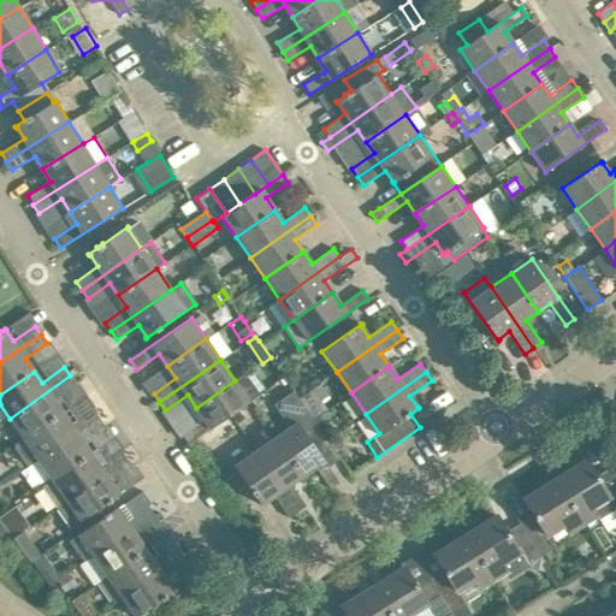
[(205,420),(183,436),(183,437),(189,444),(190,443),(196,439),(197,438),(207,431),(214,426),(226,418),(250,402),(259,395),(244,374),(235,380),(196,408),(205,420)]
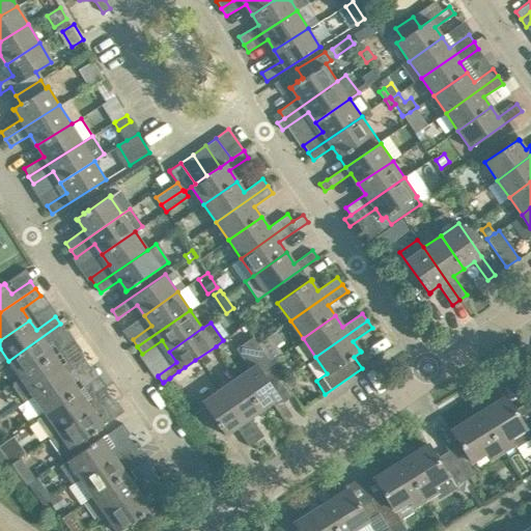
[(21,379),(54,355),(47,344),(65,331),(60,324),(8,361),(21,379)]
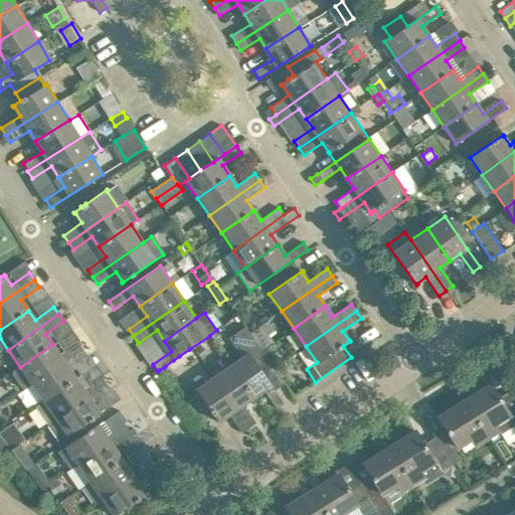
[(250,334),(248,332),(244,326),(228,337),(241,357),(230,365),(253,397),(264,390),(277,408),(284,403),(275,390),(285,383),(262,350),(250,334)]
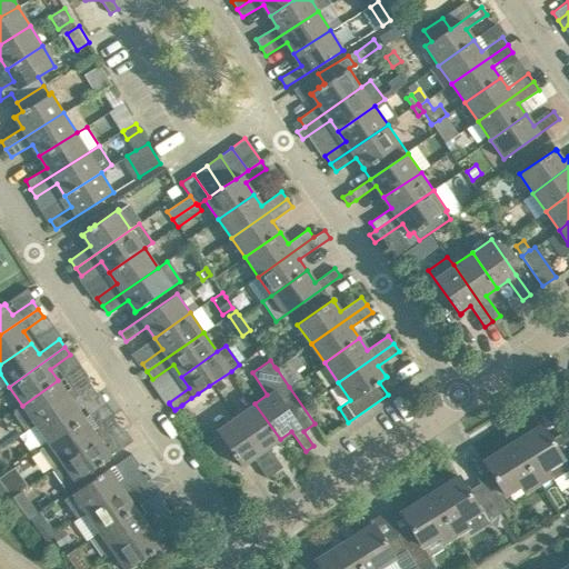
[(277,369),(289,387),(300,379),(288,361),(277,369)]
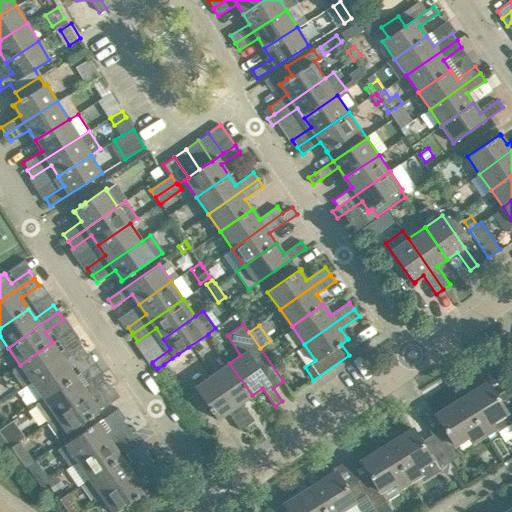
[(82,347),(77,340),(77,339),(58,352),(52,342),(20,365),(12,371),(13,372),(12,372),(22,386),(23,386),(24,387),(31,381),(32,382),(82,347)]
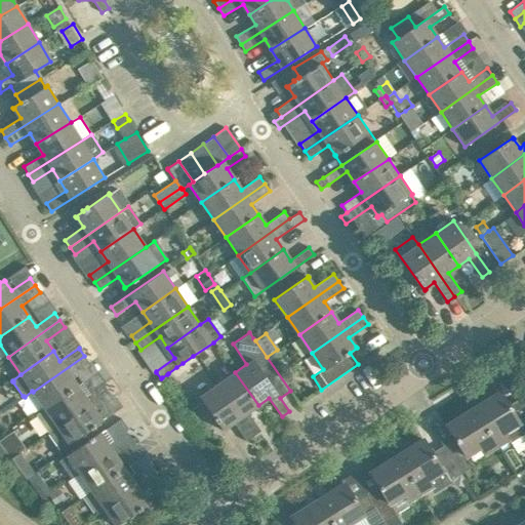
[(206,350),(199,355),(203,360),(210,355),(206,350)]
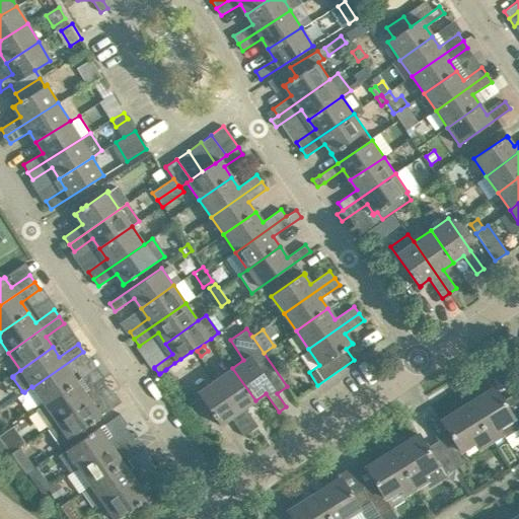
[(44,404),(76,381),(69,371),(88,359),(83,352),(32,387),(44,404)]
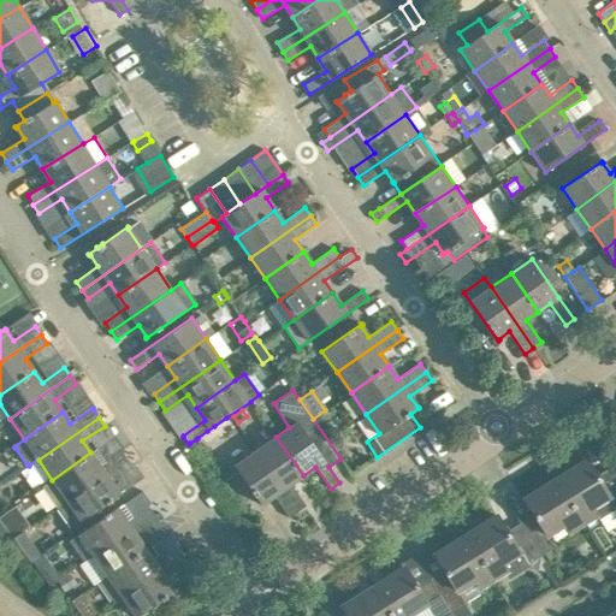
[(226,418),(214,426),(221,437),(234,428),(226,418)]
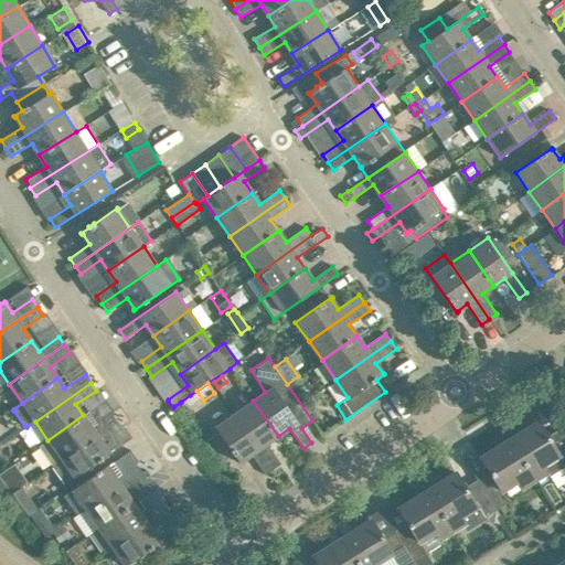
[(267,444),(278,436),(253,401),(234,414),(273,469),(280,464),(267,444)]
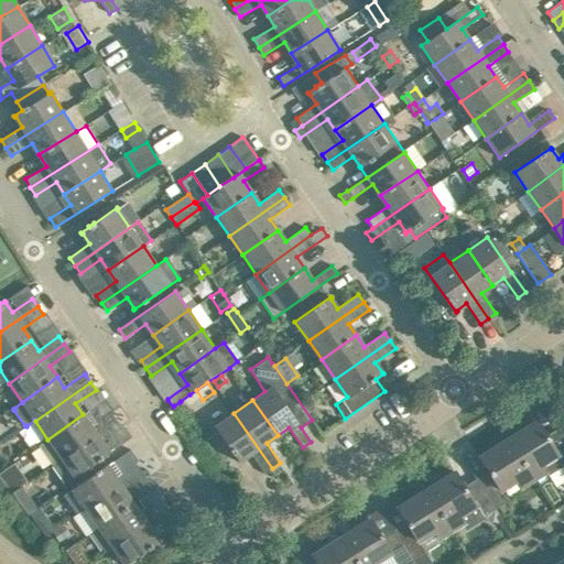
[(117,420),(111,412),(90,426),(83,414),(47,440),(39,445),(53,465),(117,420)]
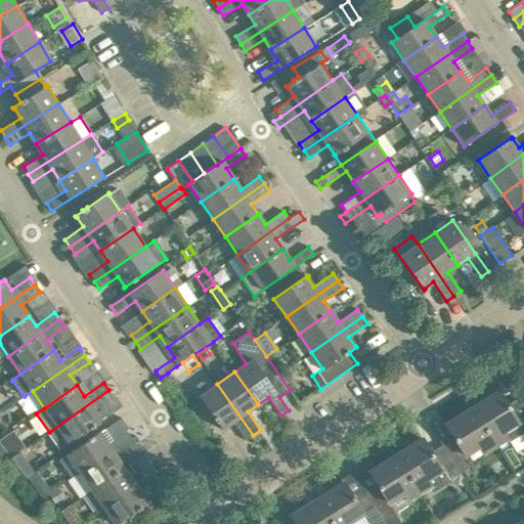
[(246,440),(253,435),(217,384),(200,396),(223,430),(224,429),(223,428),(232,422),(246,440)]
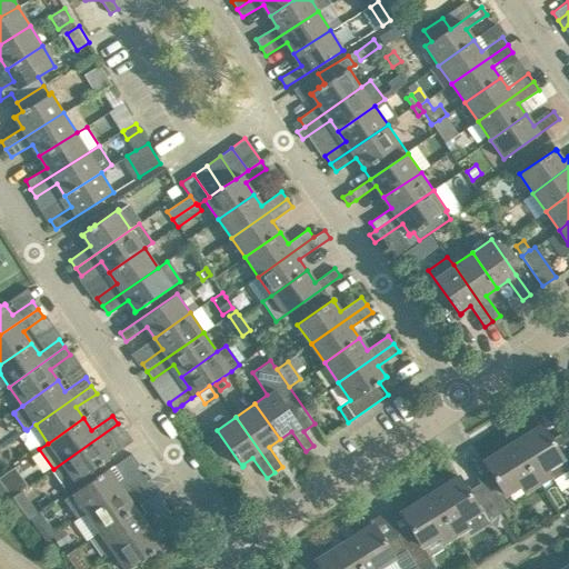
[(69,486),(75,481),(111,457),(110,456),(102,446),(123,431),(118,423),(53,469),(63,485),(69,486)]
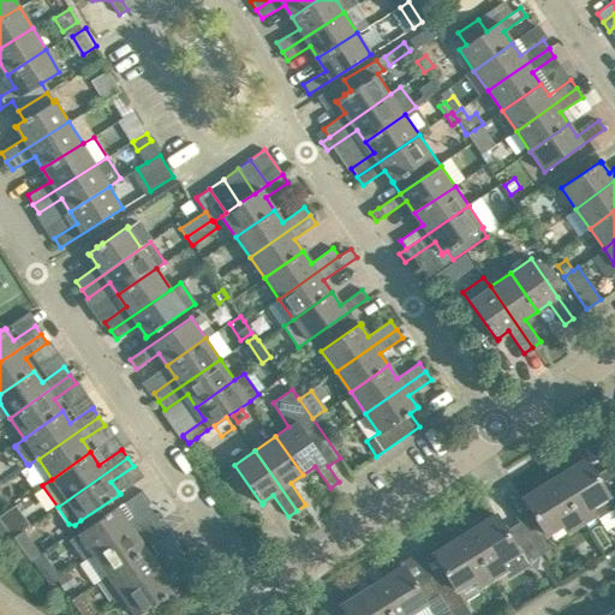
[(614,507),(614,476),(609,466),(596,475),(586,459),(555,478),(583,523),(593,515),(596,520),(614,507)]
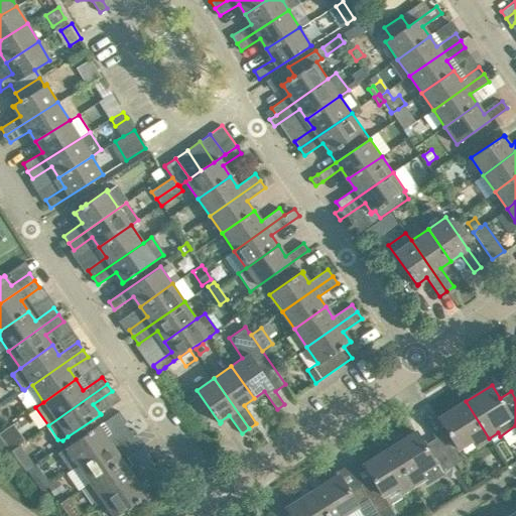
[(477,445),(489,438),(466,401),(438,417),(446,431),(436,437),(454,466),(465,459),(459,448),(473,439),(477,445)]
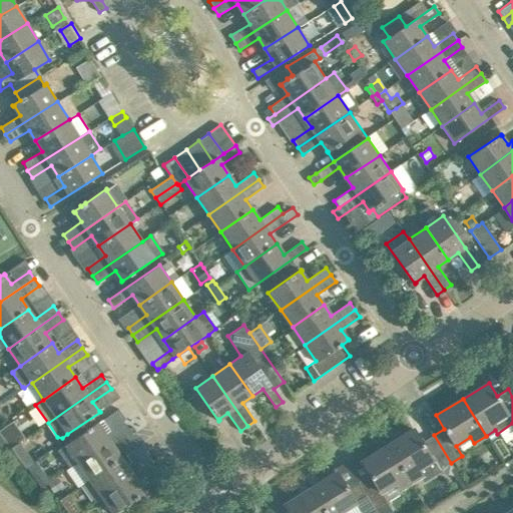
[(69,468),(77,462),(127,427),(123,420),(104,433),(98,424),(99,423),(98,422),(57,450),(69,468)]
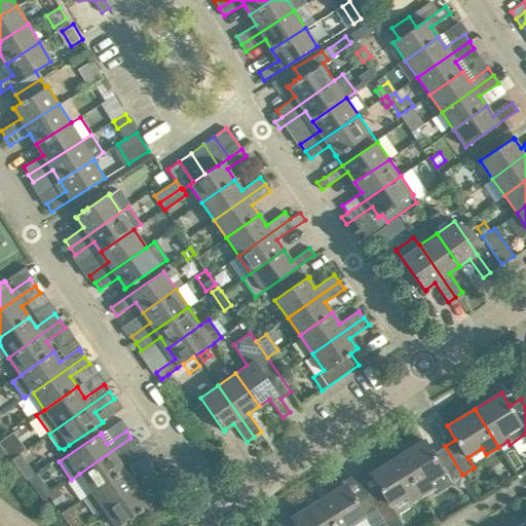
[(0,448),(9,461),(21,453),(20,451),(7,434),(0,439),(0,448)]
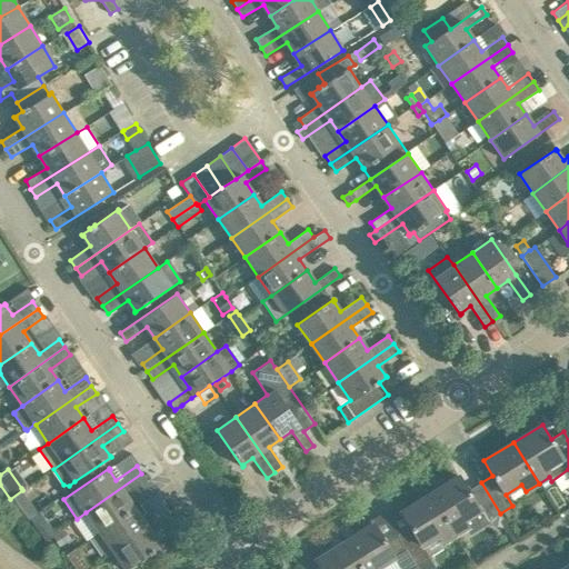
[(99,532),(135,508),(127,496),(148,482),(141,473),(86,512),(99,532)]
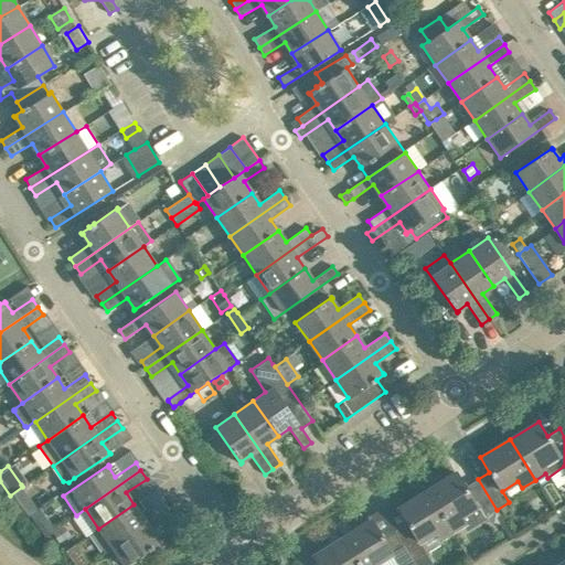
[(456,472),(426,491),(451,532),(465,524),(467,528),(483,518),(497,510),(478,479),(465,487),(456,472)]
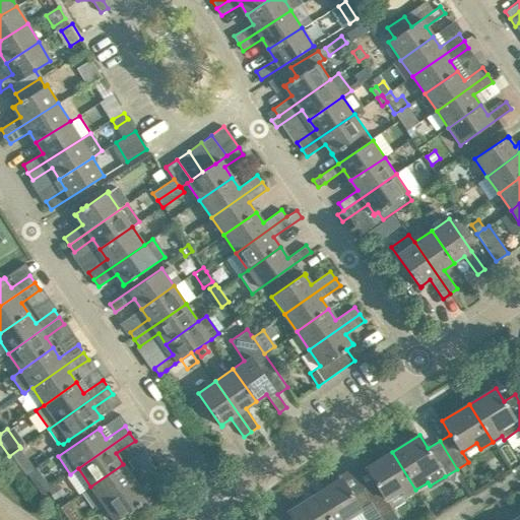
[(4,461),(17,480),(26,473),(33,469),(34,468),(33,466),(24,472),(13,457),(22,451),(20,449),(4,461)]
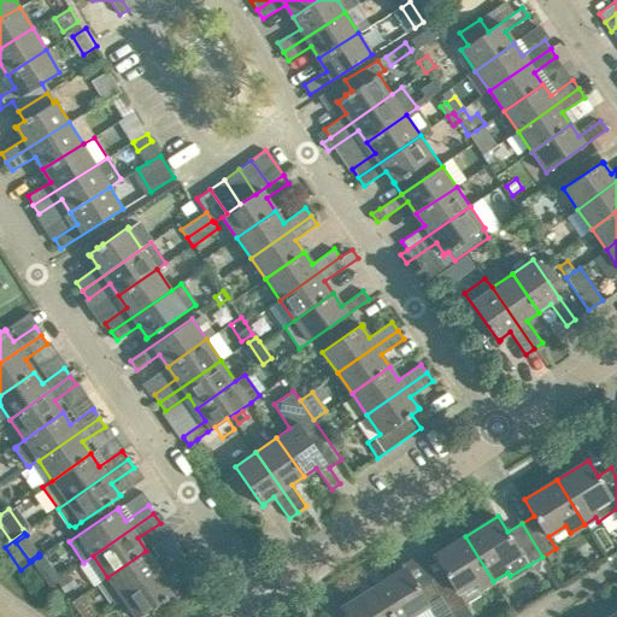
[(480,588),(493,581),(465,536),(435,556),(445,571),(432,580),(452,612),(465,604),(458,592),(476,581),(480,588)]
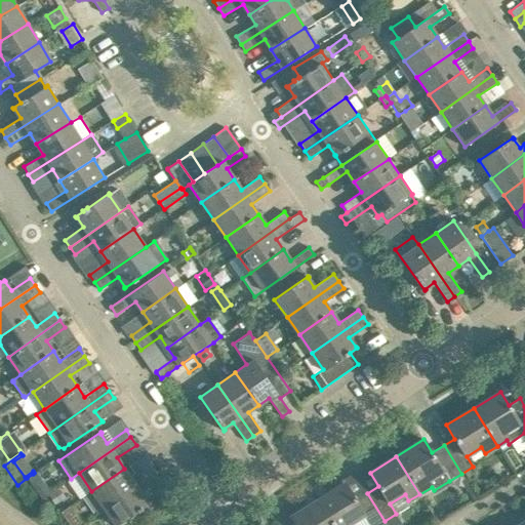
[(104,509),(155,473),(150,466),(131,479),(124,469),(91,491),(104,509)]
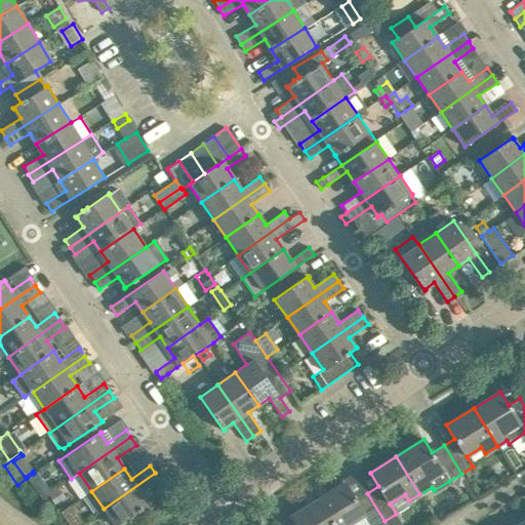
[(33,474),(27,478),(41,499),(47,494),(50,493),(51,492),(46,486),(42,488),(39,483),(43,480),(37,472),(34,473),(33,474)]
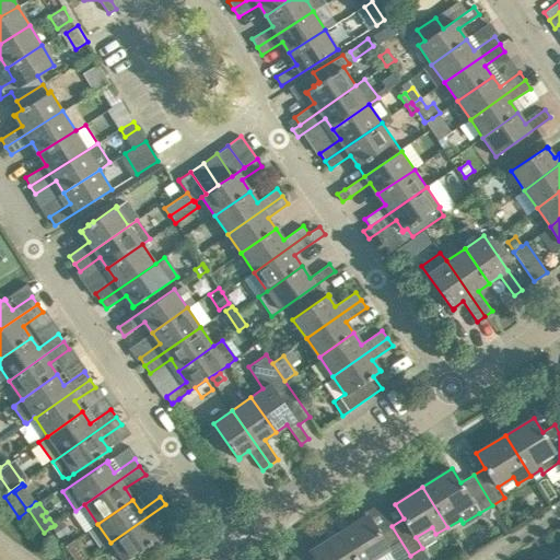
[(111,543),(123,559),(126,559),(160,537),(159,536),(158,536),(151,526),(171,512),(165,504),(111,543)]
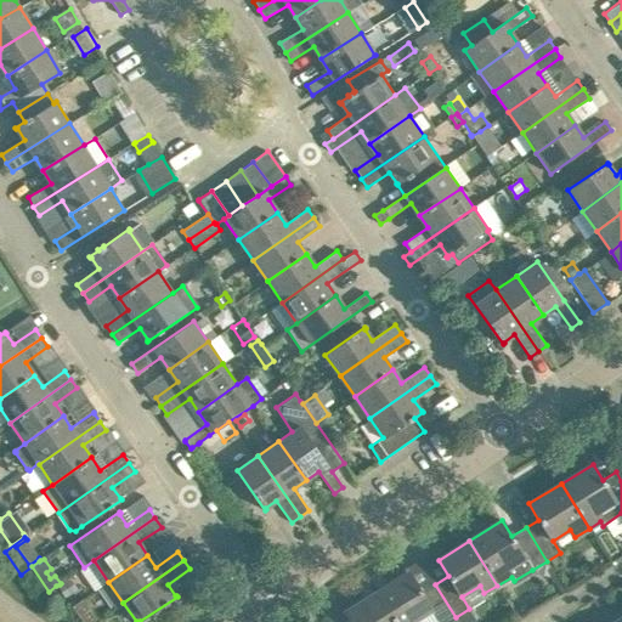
[(447,621),(456,617),(435,584),(420,593),(408,572),(377,593),(394,621),(413,621),(430,610),(437,621),(447,621)]
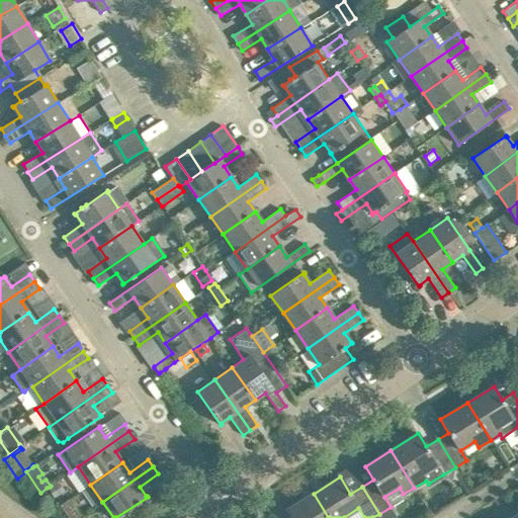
[(64,491),(58,482),(51,486),(50,487),(47,488),(54,497),(64,491)]
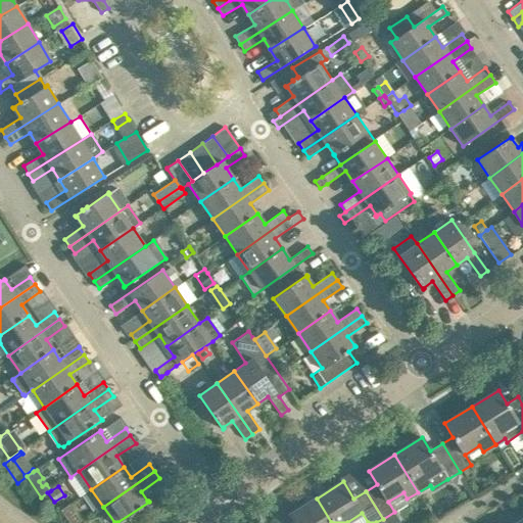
[(294,522),(331,522),(317,498),(290,515),(294,522)]
